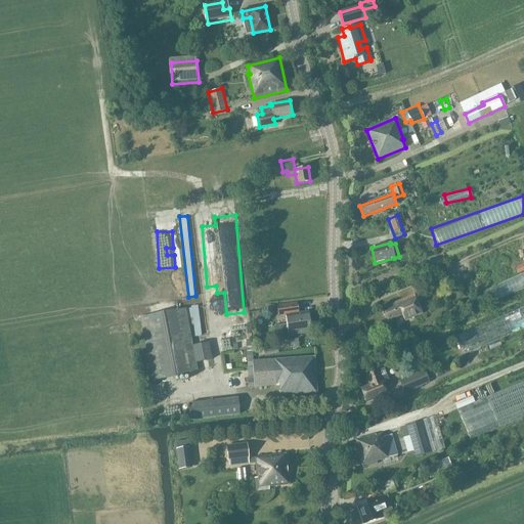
[(517,245),(469,263),(475,278),(522,260),(517,245)]
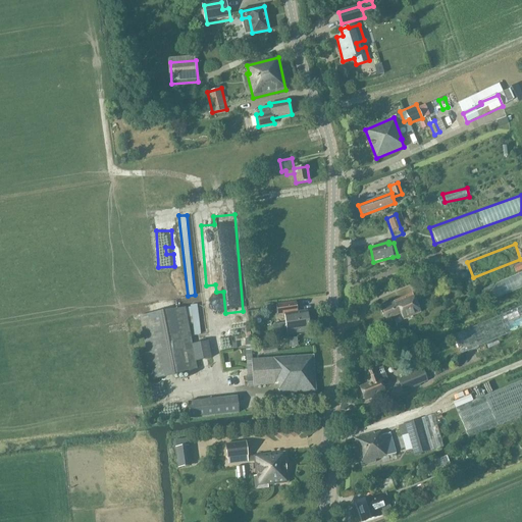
[(461,267),(453,260),(448,266),(457,273),(461,267)]
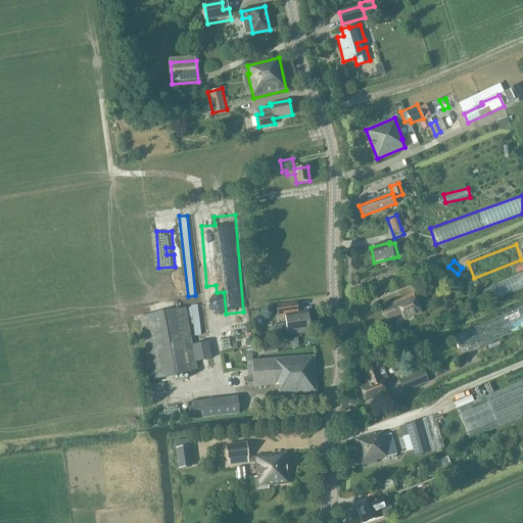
[(522,263),(514,267),(517,273),(522,270),(522,263)]
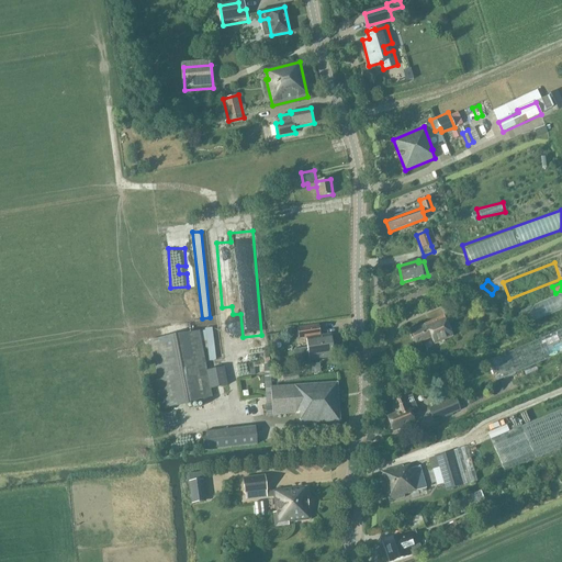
[(561,291),(518,311),(524,325),(561,307),(561,291)]
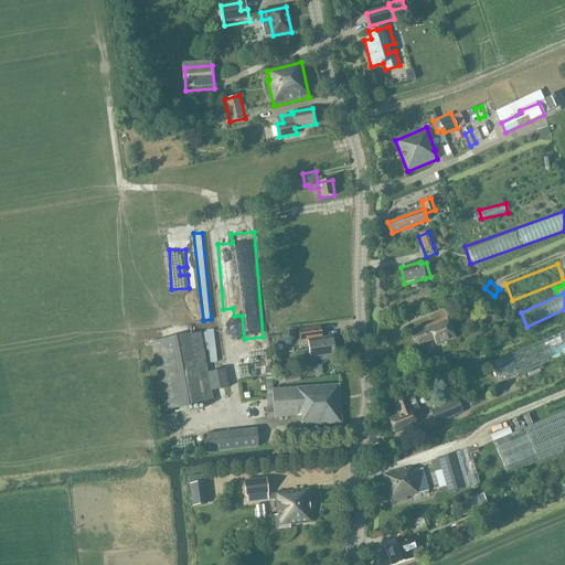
[(411,333),(417,348),(434,340),(437,347),(455,339),(446,318),(411,333)]
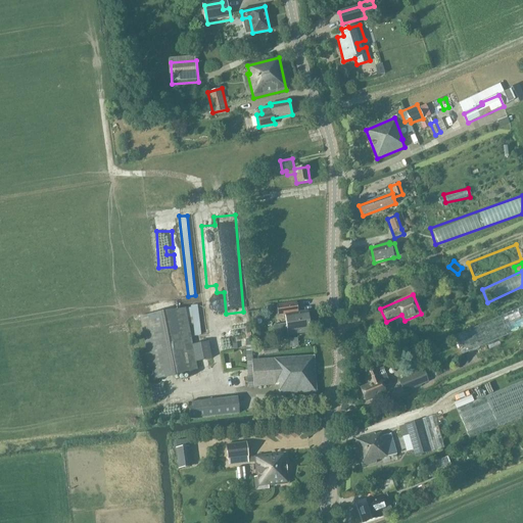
[(290,334),(314,331),(312,311),(299,313),(298,302),(279,304),(281,316),(287,315),(288,323),(282,324),(285,340),(291,339),(290,334)]
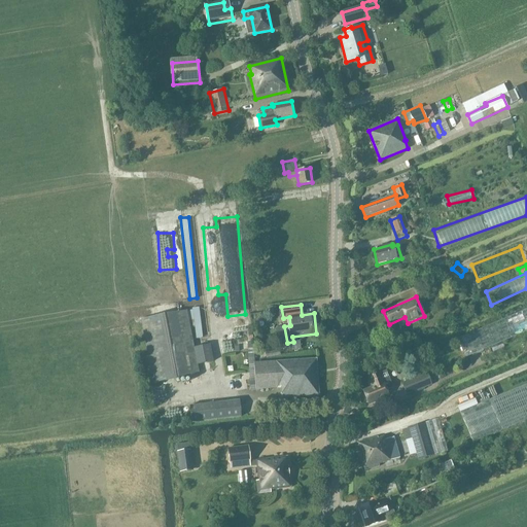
[(526,310),(458,340),(466,357),(526,331),(526,310)]
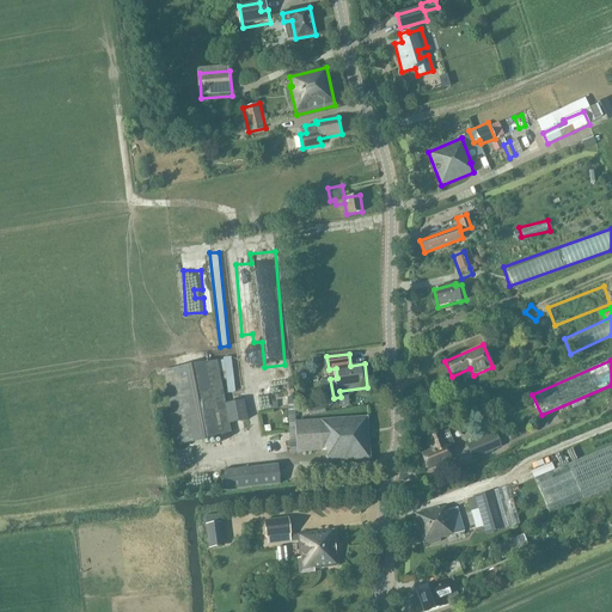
[(216,361),(164,371),(178,446),(232,435),(230,423),(226,404),(221,381),(216,361)]
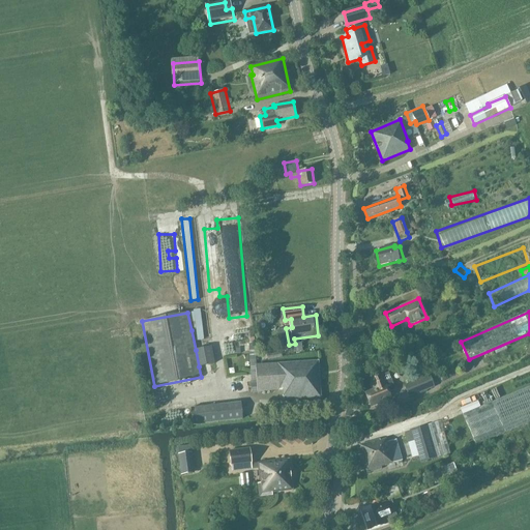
[(211,347),(196,350),(199,366),(214,363),(211,347)]
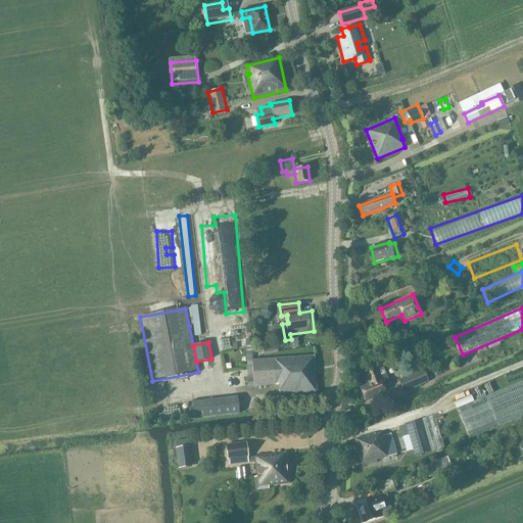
[(253,360),(255,386),(279,384),(280,394),(317,392),(315,355),(253,360)]
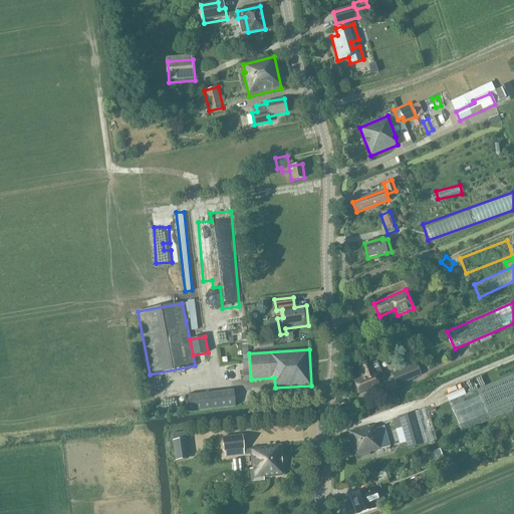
[(354,380),(359,394),(378,387),(375,380),(382,378),(376,361),(359,367),(363,377),(354,380)]
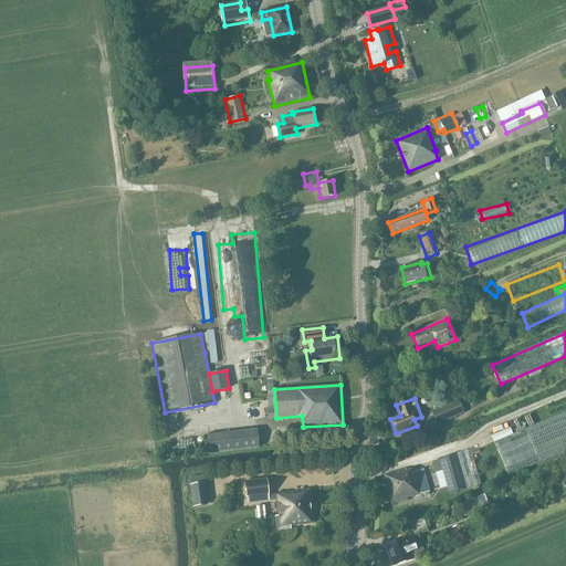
[(431,412),(437,425),(463,413),(459,401),(431,412)]
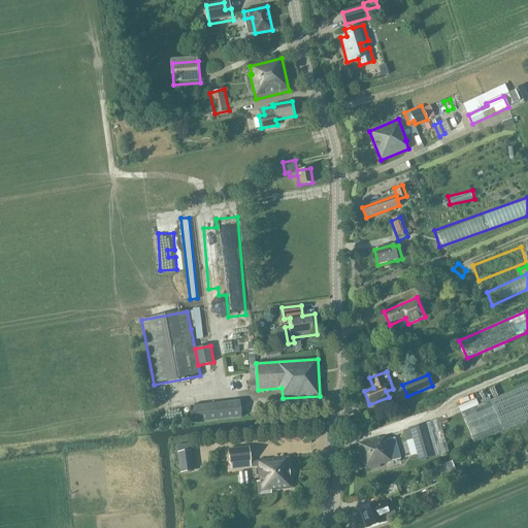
[(471,438),(527,421),(527,388),(462,408),(471,438)]
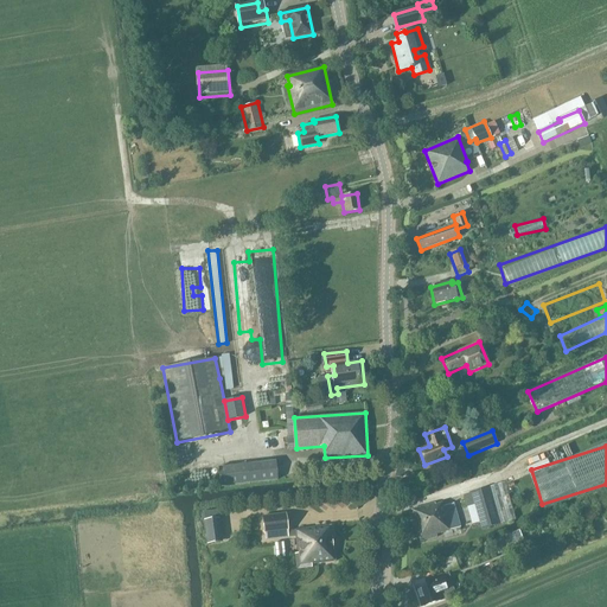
[(218,467),(221,486),(279,480),(276,461),(218,467)]
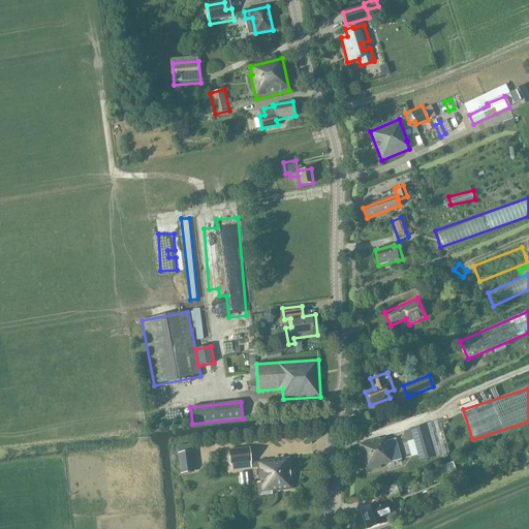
[(464,404),(465,411),(473,409),(472,403),(464,404)]
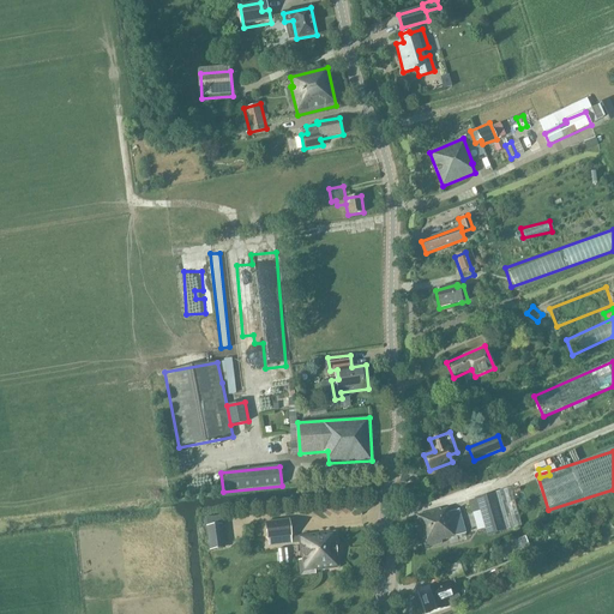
[(476,499),(487,536),(506,530),(495,493),(476,499)]
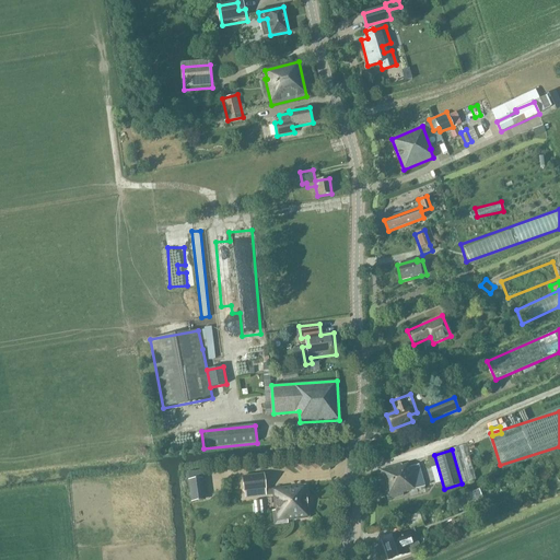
[(400,465),(380,470),(387,500),(404,496),(403,493),(424,487),(418,465),(409,467),(408,464),(401,466),(400,465)]
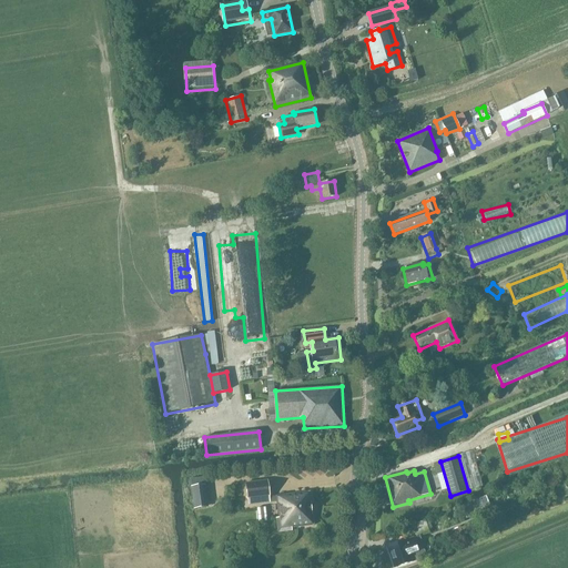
[(204,477),(190,479),(194,509),(209,508),(204,477)]
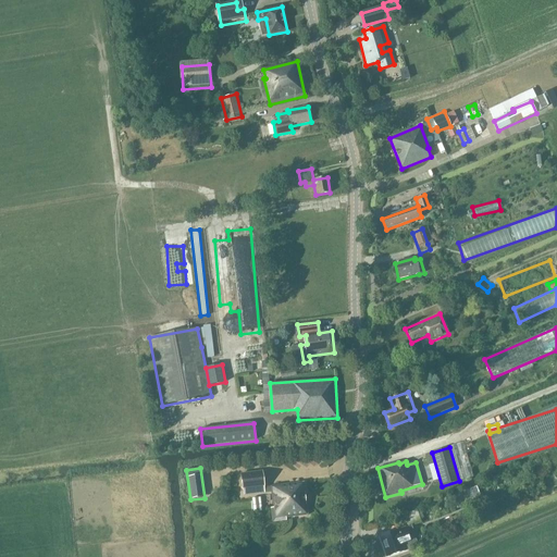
[(286,521),(286,518),(308,516),(304,483),(264,487),(262,471),(242,474),(244,492),(257,490),(258,494),(272,492),(274,508),(271,509),(273,522),(286,521)]
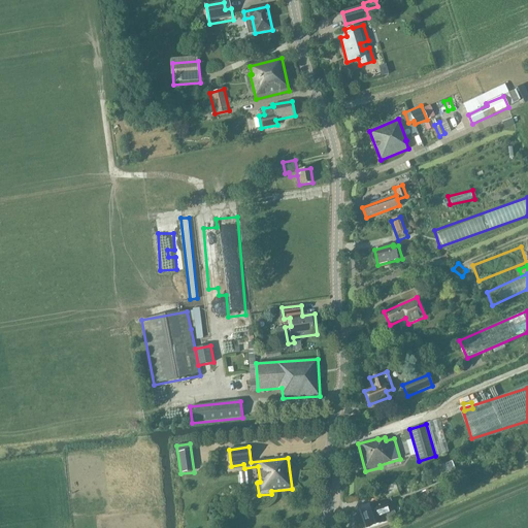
[(452,462),(428,470),(433,483),(456,473),(452,462)]
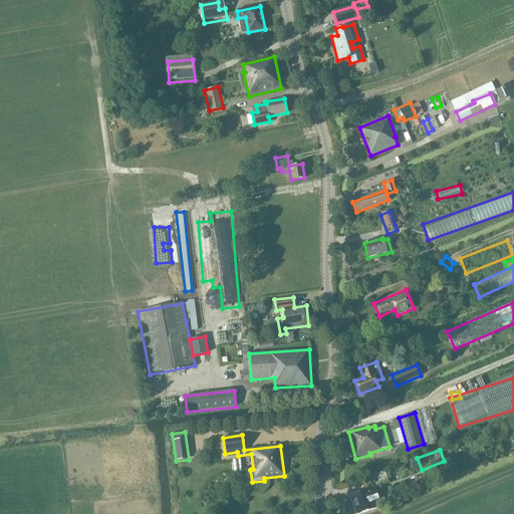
[(373,475),(376,486),(389,483),(386,471),(373,475)]
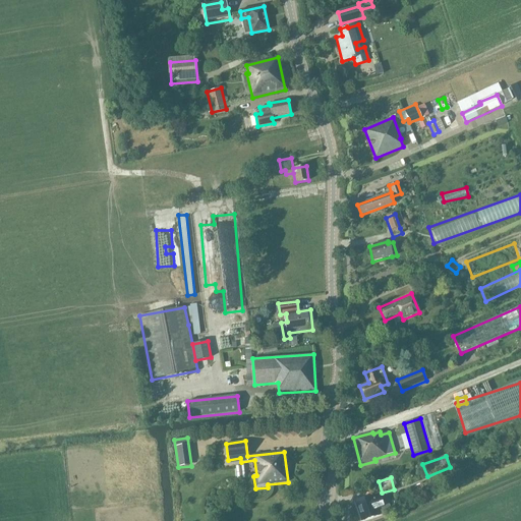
[(356,502),(362,520),(380,515),(379,514),(392,510),(388,500),(382,502),(380,494),(356,502)]
